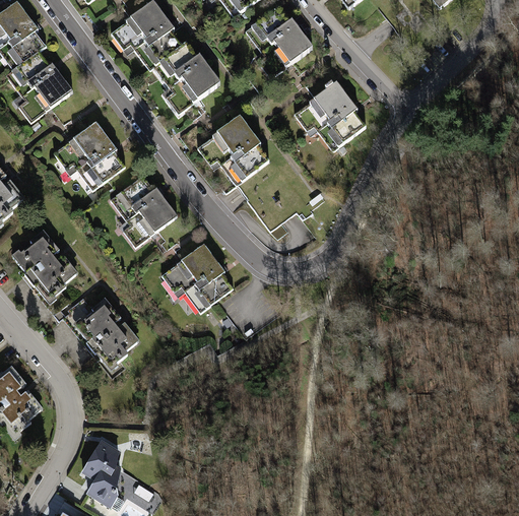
[(39,50),(46,44),(35,29),(38,27),(16,0),(0,11),(0,51),(12,68),(13,69),(39,50)]
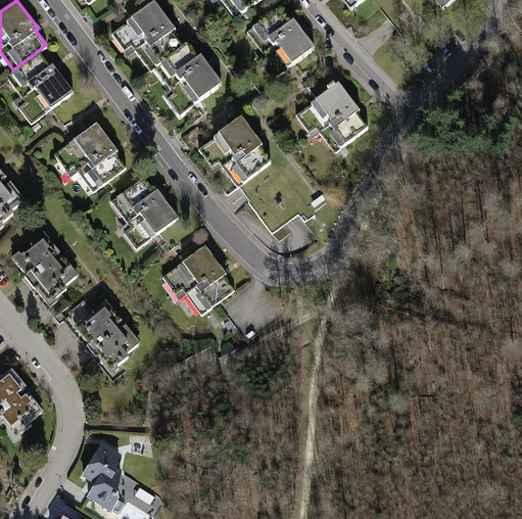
[(149,69),(154,66),(153,65),(183,44),(172,30),(175,29),(153,0),(111,32),(124,48),(131,44),(149,69)]
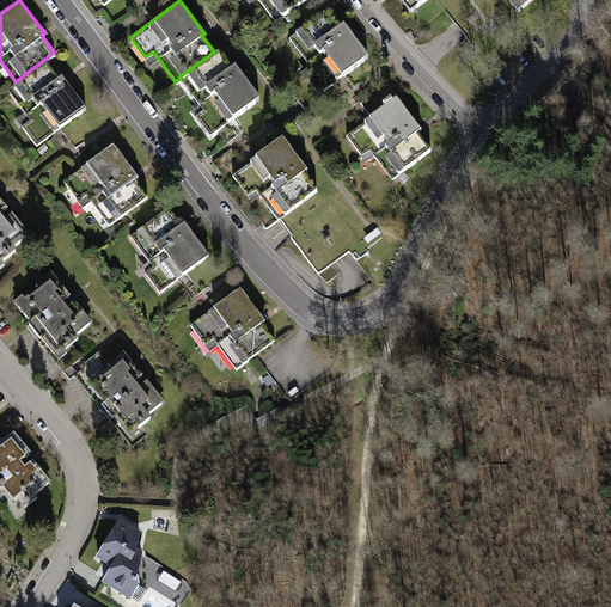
[(260,0),(275,19),(299,0),(260,0)]
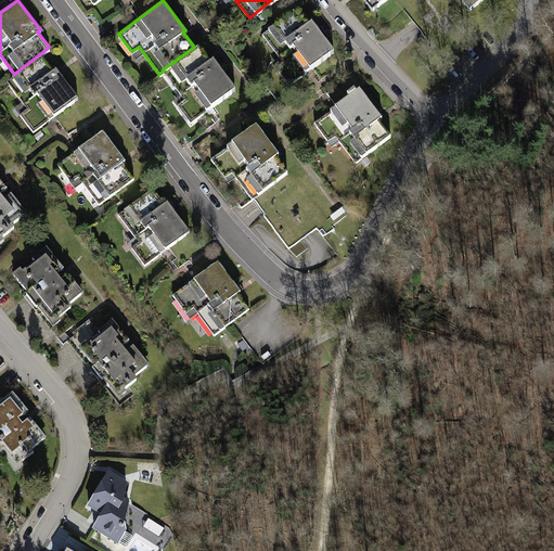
[(288,82),(333,49),(310,18),(308,21),(296,5),(261,31),(282,60),(274,65),(288,82)]
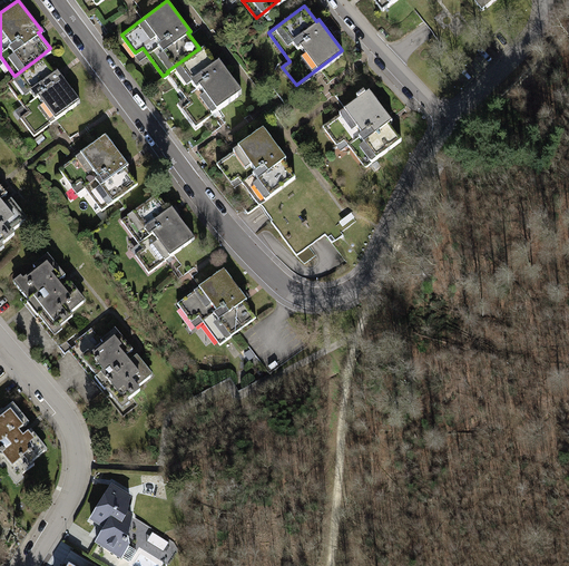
[(195,124),(241,89),(218,58),(215,60),(204,45),(199,48),(167,71),(168,72),(188,100),(182,105),(195,124)]
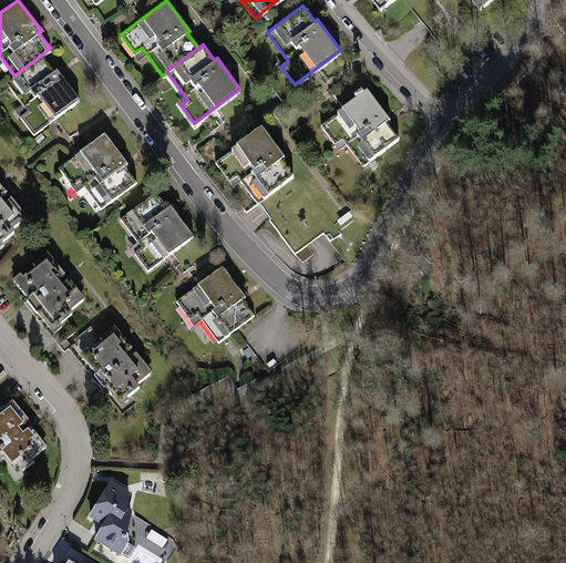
[(53,69),(42,54),(14,75),(13,74),(6,80),(27,109),(19,114),(33,132),(79,98),(57,68),(53,69)]
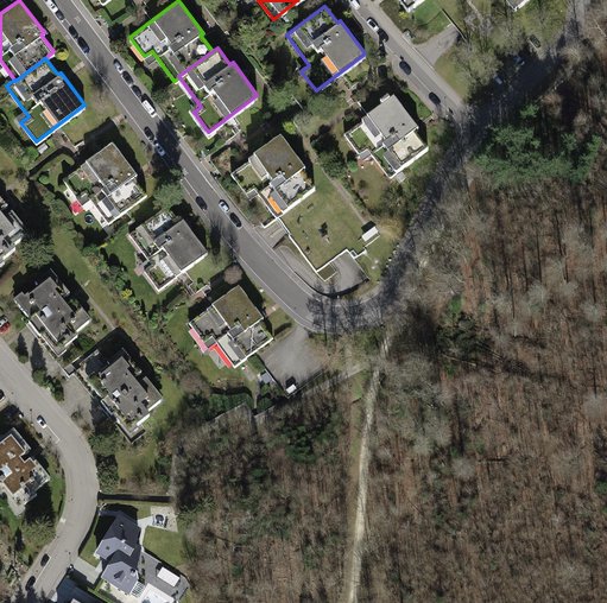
[(389,175),(428,146),(415,128),(417,127),(393,94),(389,97),(387,95),(379,100),(381,103),(343,131),(358,151),(366,145),(389,175)]
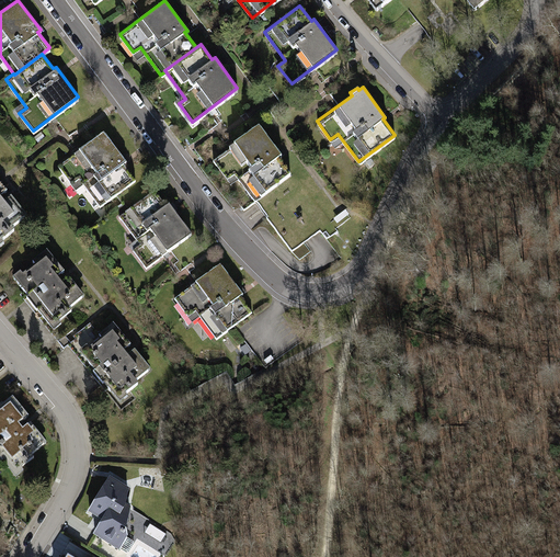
[(254,199),(289,171),(277,156),(281,154),(258,124),(213,158),(226,175),(233,170),(254,199)]
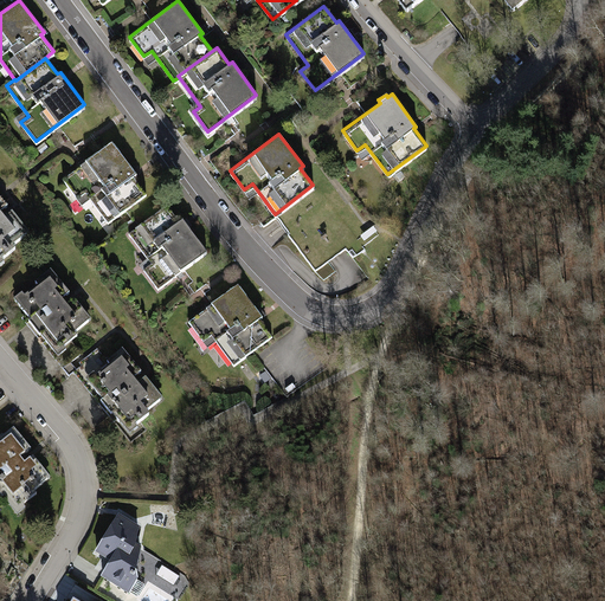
[(107,220),(146,192),(133,174),(136,172),(111,140),(62,176),(77,196),(84,191),(107,220)]
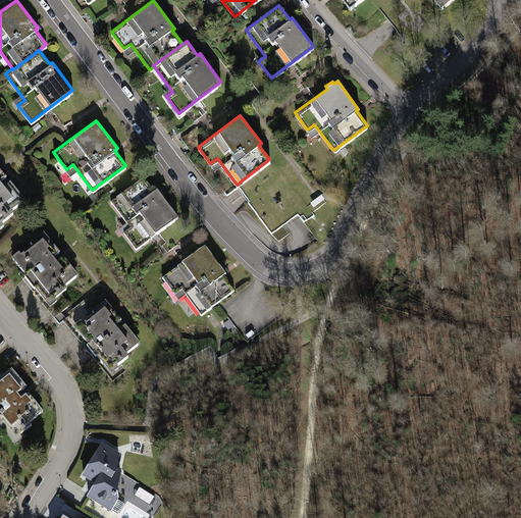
[(10,208),(21,199),(14,189),(16,188),(9,179),(2,186),(0,183),(0,178),(5,174),(0,167),(0,220),(1,220),(12,211),(10,208)]
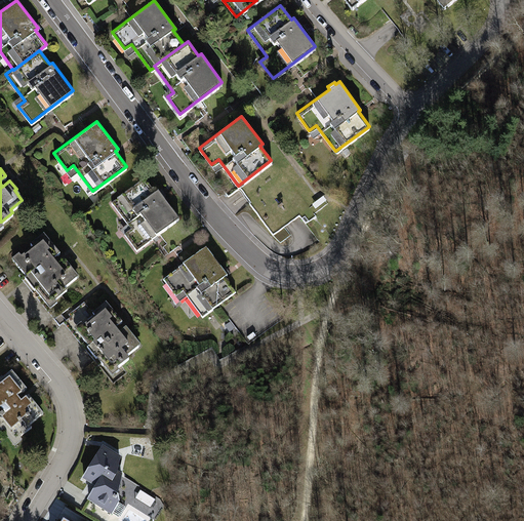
[(155,190),(144,175),(111,200),(130,226),(123,231),(136,248),(178,216),(158,188),(155,190)]
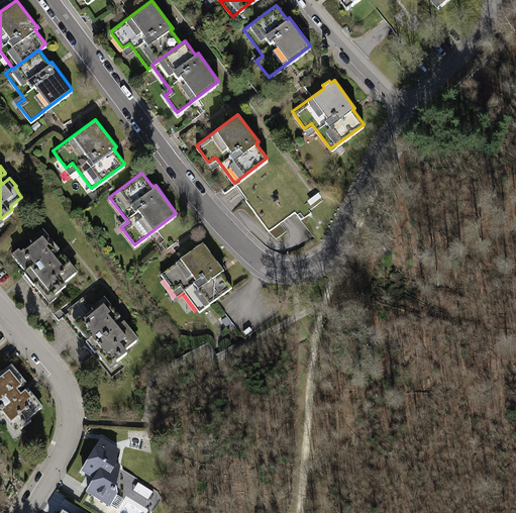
[(63,280),(75,271),(67,261),(69,260),(63,251),(56,258),(52,252),(59,246),(52,238),(47,242),(45,239),(47,237),(40,228),(29,237),(31,240),(20,249),(16,252),(29,268),(24,272),(33,283),(37,280),(49,295),(45,298),(55,309),(60,306),(68,299),(59,288),(65,283),(63,280)]
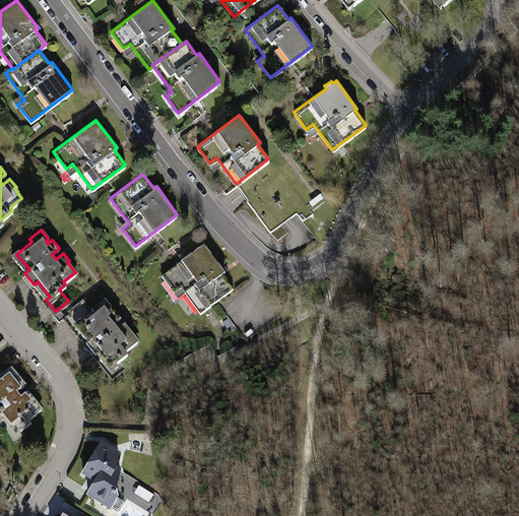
[(200,311),(233,286),(221,271),(224,269),(203,242),(161,274),(174,291),(181,285),(200,311)]
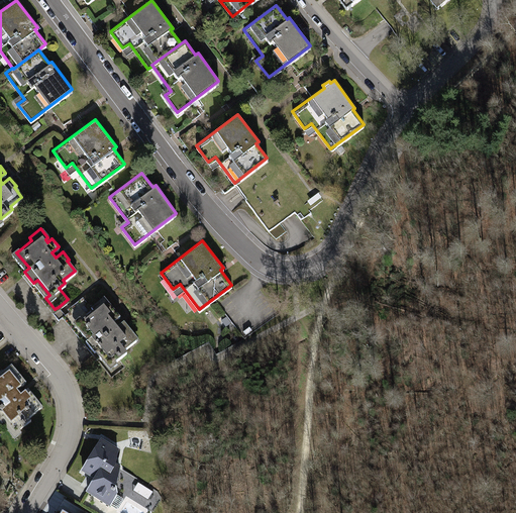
[(16,252),(20,249),(18,246),(11,252),(21,265),(17,268),(54,313),(61,307),(60,306),(55,309),(45,298),(49,295),(37,280),(33,283),(24,272),(29,268),(16,252)]
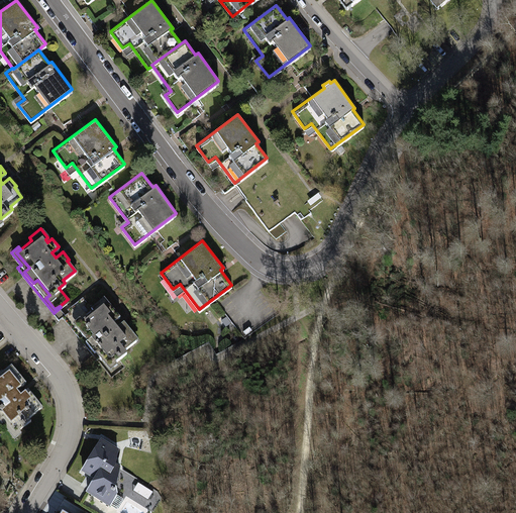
[(124,347),(135,337),(128,328),(129,326),(123,319),(116,324),(112,319),(119,314),(113,306),(109,309),(107,307),(109,305),(101,296),(91,305),(82,294),(67,306),(69,309),(65,312),(64,313),(73,324),(75,322),(87,337),(85,338),(94,349),(98,346),(111,363),(114,360),(126,350),(124,347)]
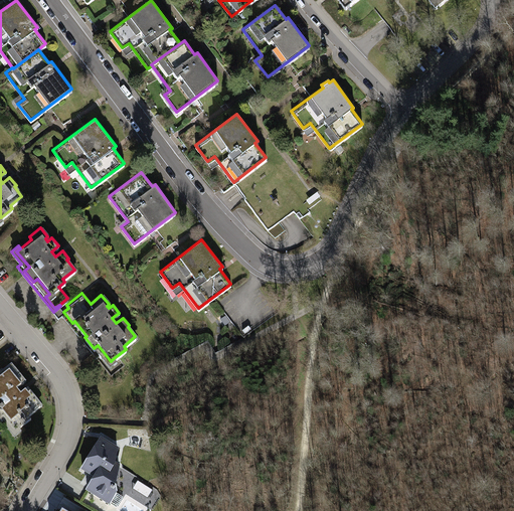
[(60,306),(53,312),(57,317),(61,313),(96,356),(99,353),(110,366),(117,361),(114,358),(111,361),(98,345),(94,348),(84,337),(87,336),(74,321),(72,323),(63,312),(64,311),(60,306)]
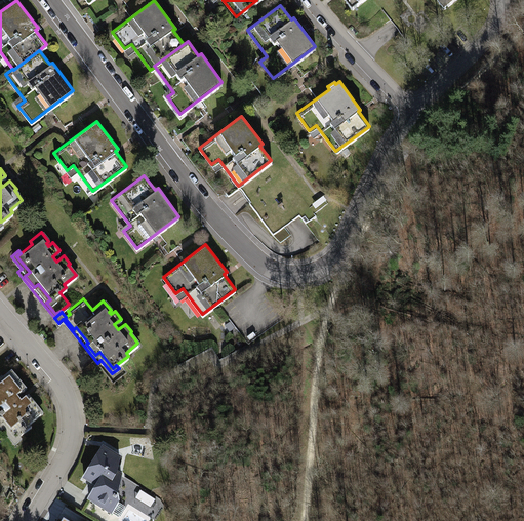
[(29,422),(40,411),(32,402),(34,400),(28,392),(25,395),(21,398),(16,393),(21,390),(24,388),(17,381),(19,378),(11,367),(0,375),(0,422),(2,421),(15,436),(18,434),(31,424),(29,422)]
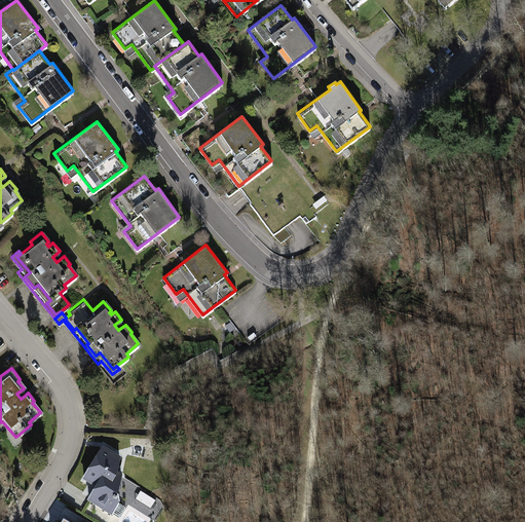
[(21,399),(25,396),(21,390),(16,394),(21,399)]
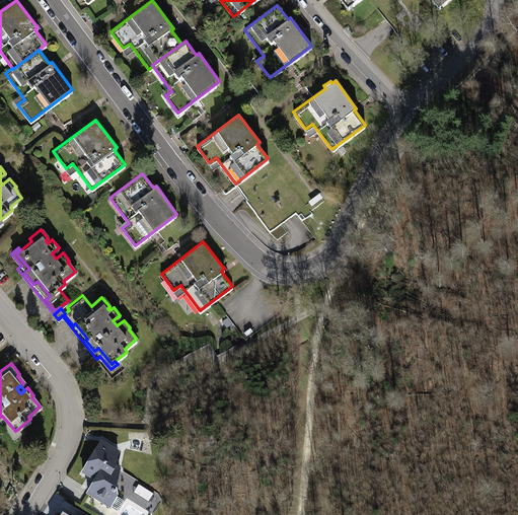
[(2,416),(0,417),(0,420),(14,437),(20,431),(18,429),(15,431),(2,416)]
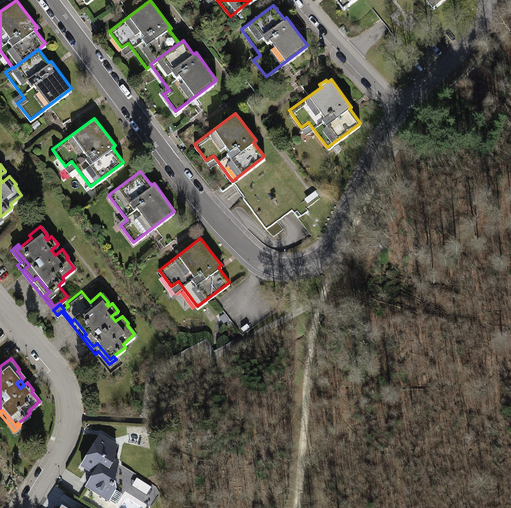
[(115,443),(100,433),(81,463),(94,471),(105,454),(111,458),(112,457),(115,443)]
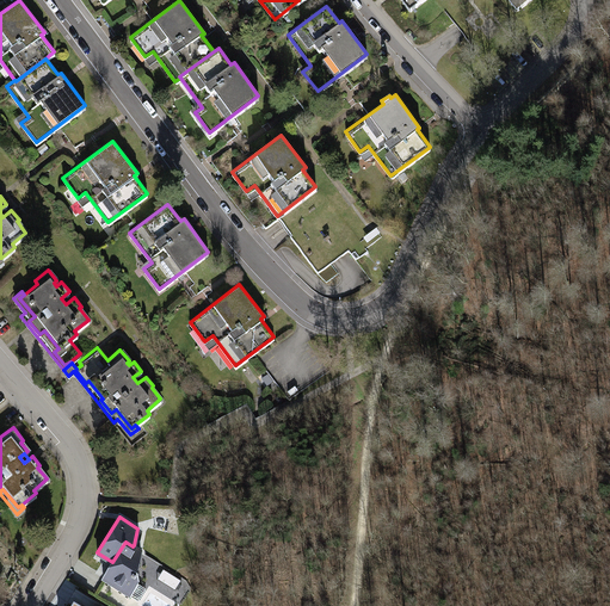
[(139,548),(134,545),(133,546),(125,542),(112,562),(103,576),(128,593),(129,592),(136,597),(139,597),(145,587),(143,585),(136,580),(134,572),(139,548)]
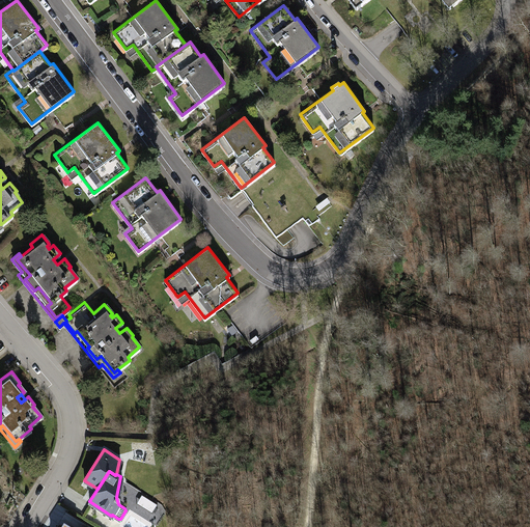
[(138,502),(154,508),(158,500),(142,493),(138,502)]
